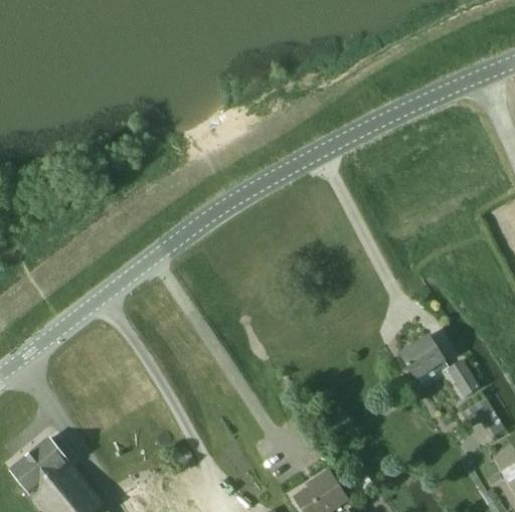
[(427,334),(399,352),(416,377),(439,363),(443,370),(448,367),(449,366),(427,334)]
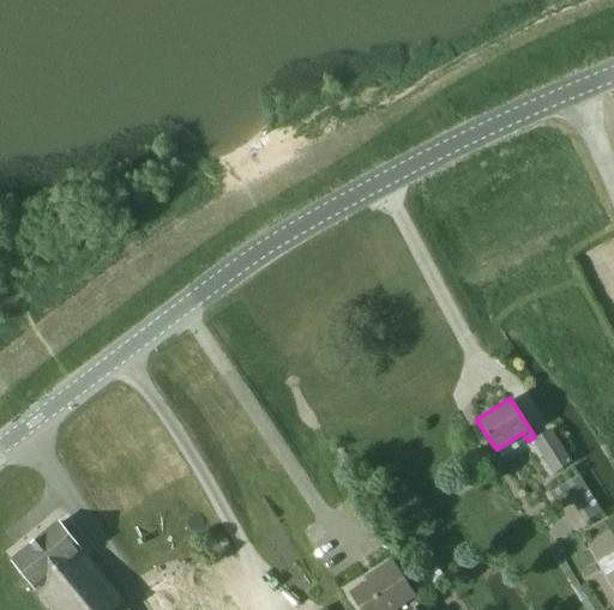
[(551,427),(535,436),(534,438),(554,469),(571,459),(551,427)]
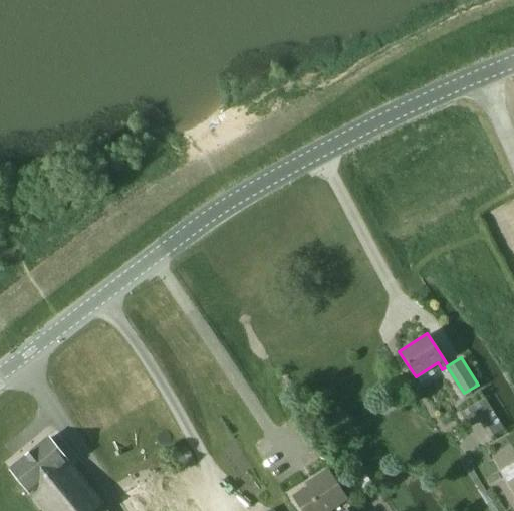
[(461,410),(470,426),(480,420),(490,436),(504,428),(485,396),(461,410)]
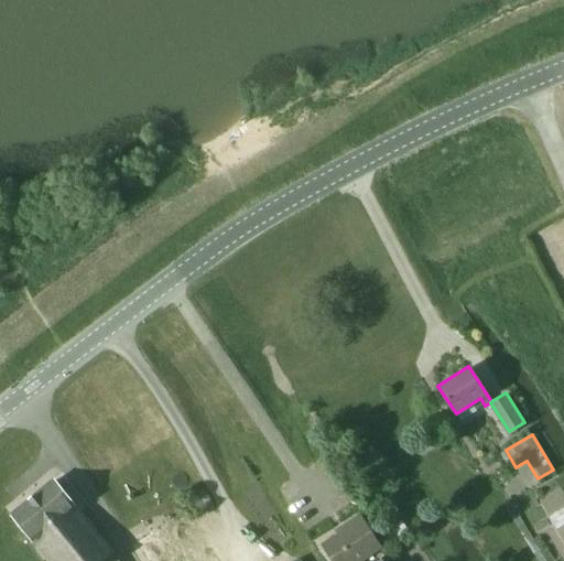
[(11,514),(31,539),(49,560),(119,560),(114,553),(78,509),(53,478),(11,514)]
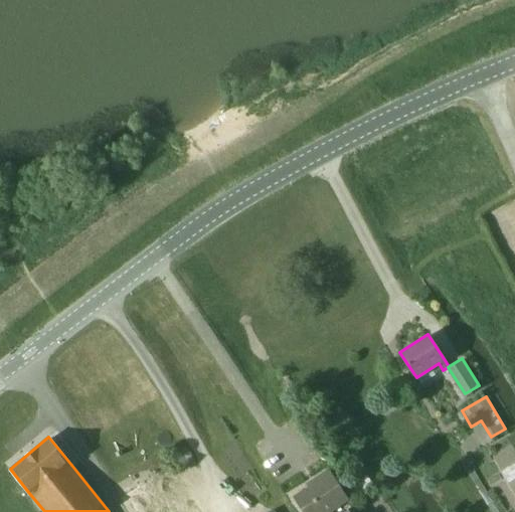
[(294,496),(304,511),(327,511),(347,499),(328,469),(314,478),(316,482),(294,496)]
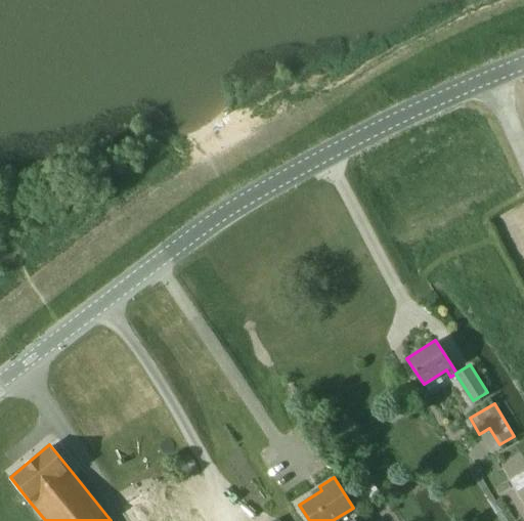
[(180,520),(164,493),(134,512),(139,520),(180,520)]
